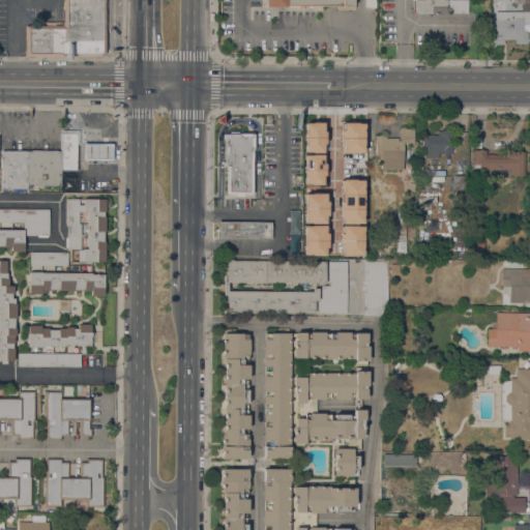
[(77,57),(77,53),(64,53),(64,56),(26,56),(26,25),(47,25),(47,22),(55,22),(55,25),(64,25),(63,0),(106,0),(106,52),(101,56),(77,57)]
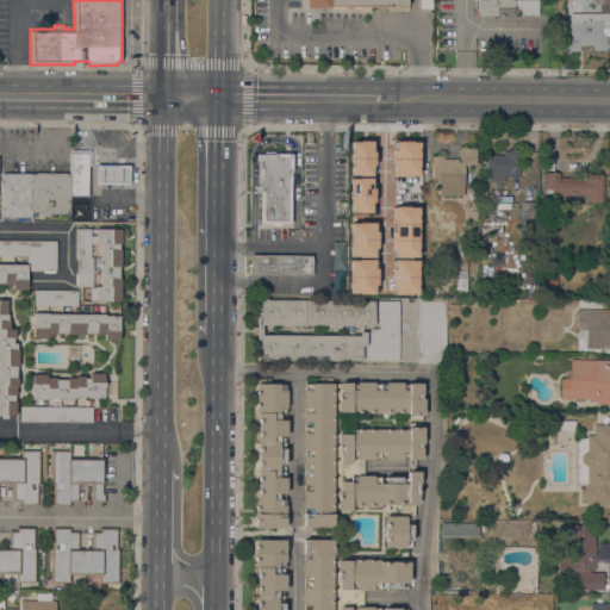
[(539,0),(539,14),(512,14),(512,17),(496,17),(496,14),(477,13),(477,0),(539,0)]
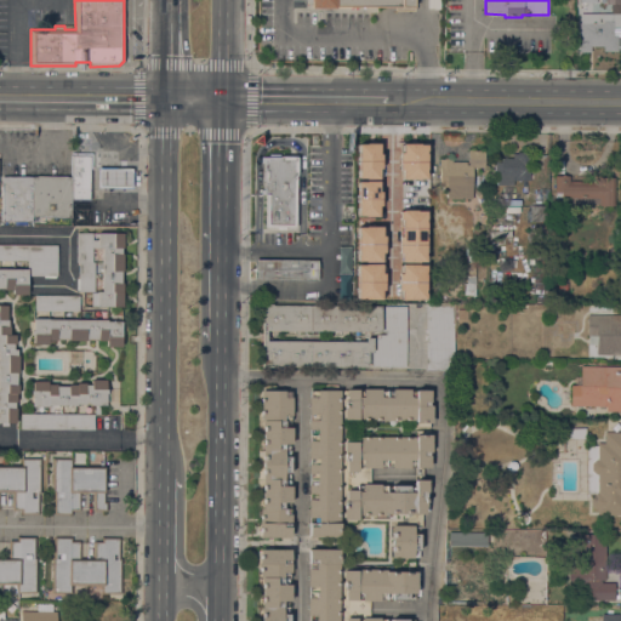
[(611,3),(607,3),(607,0),(619,0),(619,13),(620,13),(620,50),(617,50),(617,51),(603,51),(603,45),(591,45),(591,51),(579,51),(580,22),(581,22),(581,13),(611,13),(611,3)]
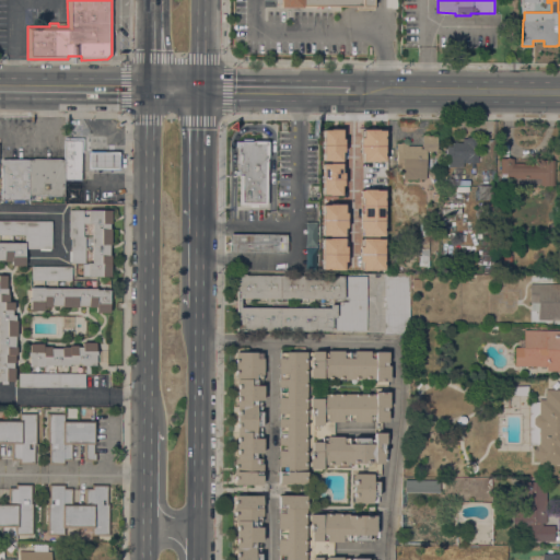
[(323,130),(340,130),(340,146),(323,146),(323,130)]
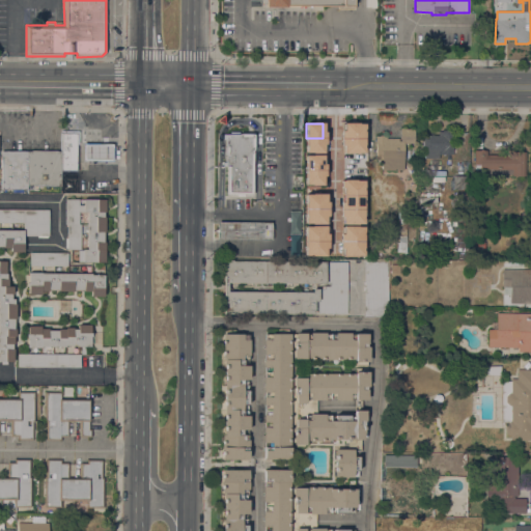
[(343,123),(363,123),(363,138),(343,138),(343,123)]
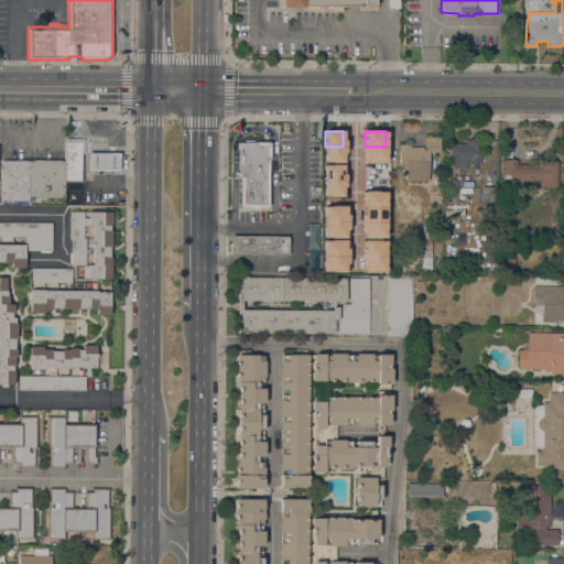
[(405,180),(405,170),(399,170),(399,143),(411,143),(411,147),(425,147),(425,134),(441,134),(440,151),(429,151),(429,180),(405,180)]
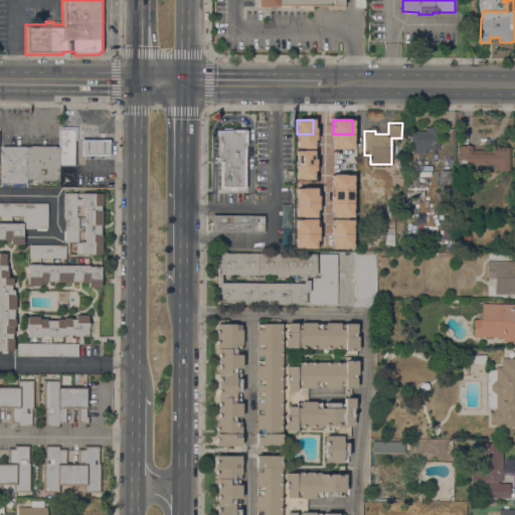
[(425,149),(425,153),(411,153),(411,143),(405,143),(405,132),(410,132),(410,131),(425,131),(425,127),(430,127),(430,126),(440,126),(440,149),(425,149)]
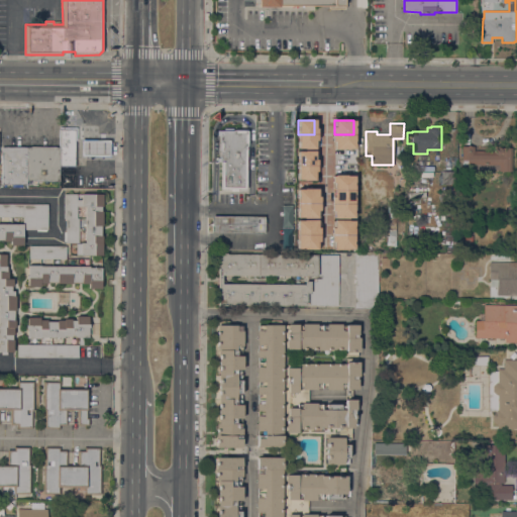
[(59,146),(59,127),(77,127),(77,140),(76,140),(76,167),(59,167),(59,146)]
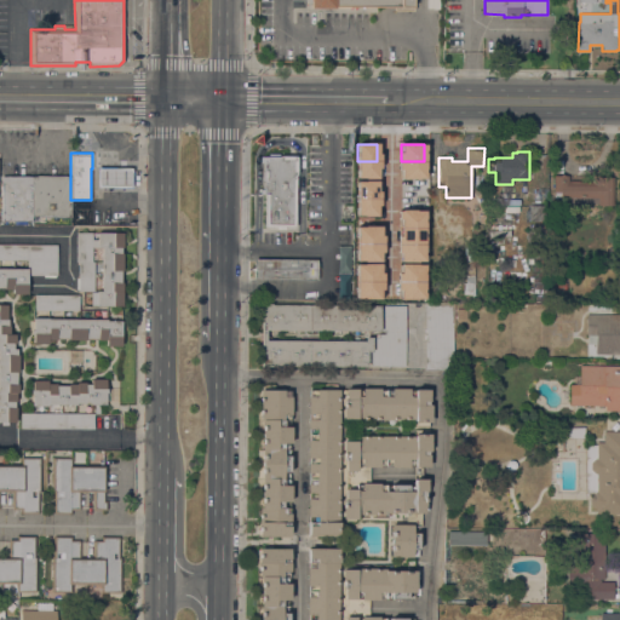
[(262,194),(263,194),(263,193),(260,193),(260,189),(263,189),(263,161),(262,161),(262,158),(263,158),(263,155),(297,155),(297,173),(298,173),(299,228),(299,229),(262,229),(262,227),(262,194)]
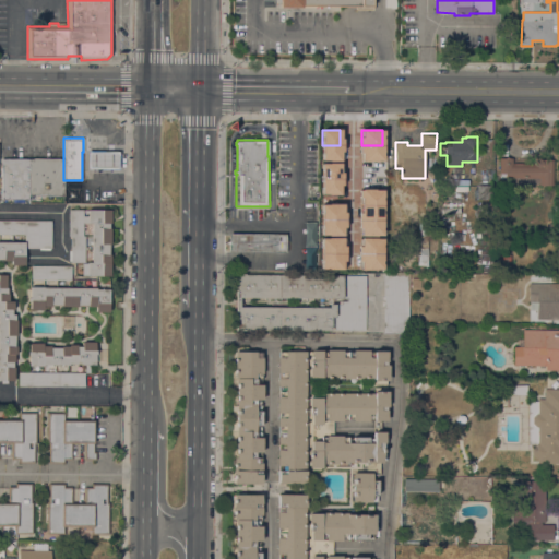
[(322,145),(340,145),(340,159),(322,159),(322,145)]
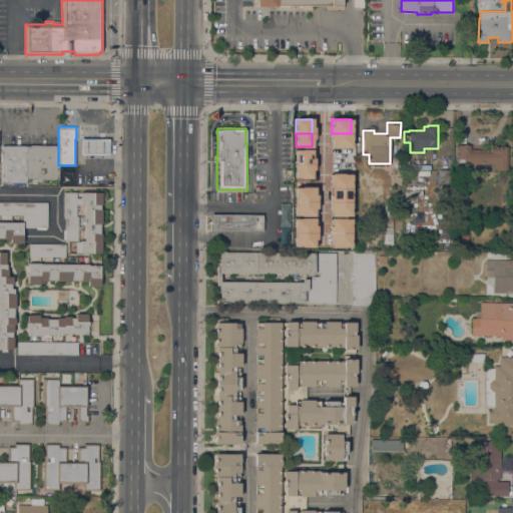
[(332,133),(351,133),(351,147),(332,147),(332,133)]
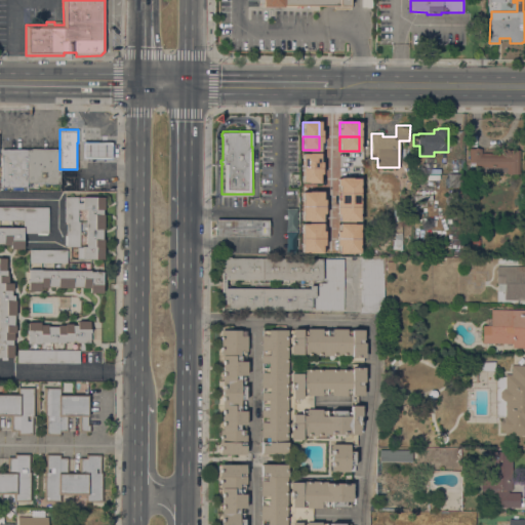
[(111,142),(111,158),(82,158),(82,142),(111,142)]
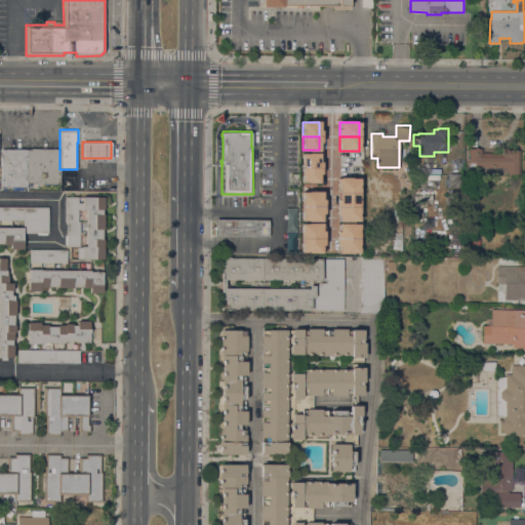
[(501,151),(502,150),(503,149),(520,150),(519,173),(507,173),(507,172),(473,171),(473,166),(470,166),(470,162),(469,162),(470,148),(482,148),(482,152),(500,152),(501,151)]
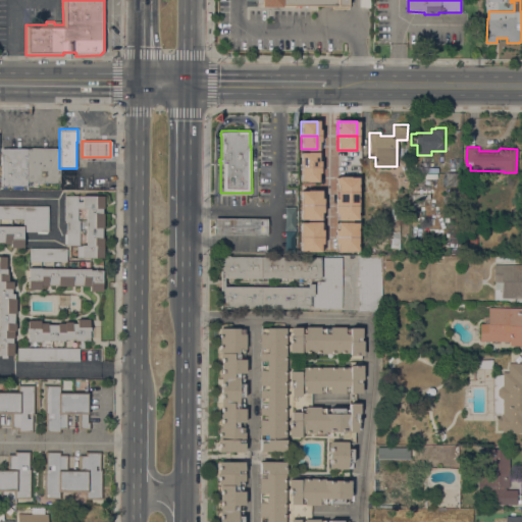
[(0,190),(27,190),(27,187),(27,148),(1,148),(1,164),(0,164),(0,190)]
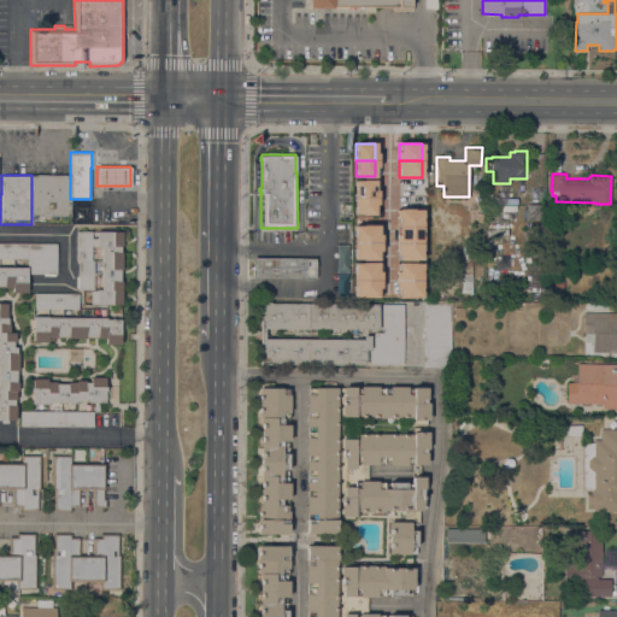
[(31,175),(31,221),(45,221),(45,217),(70,217),(70,199),(70,175),(31,175)]
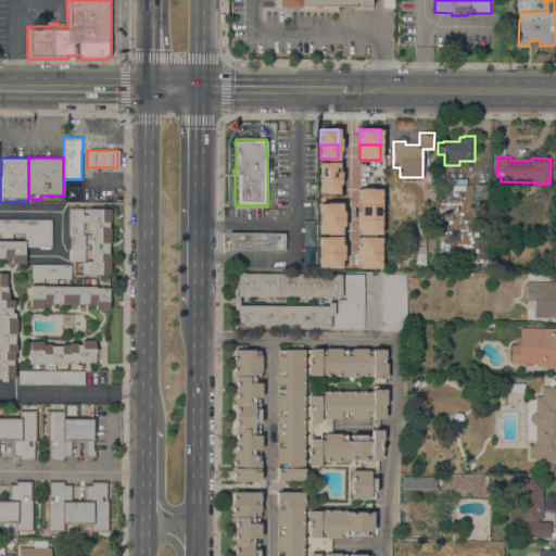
[(320,163),(338,163),(338,178),(320,178),(320,163)]
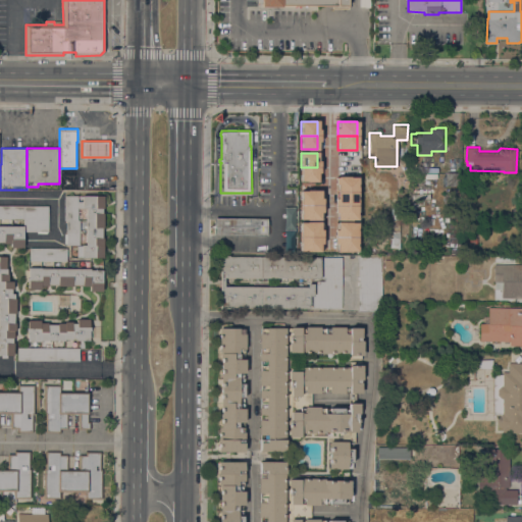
[(301,167),(317,167),(317,180),(301,180),(301,167)]
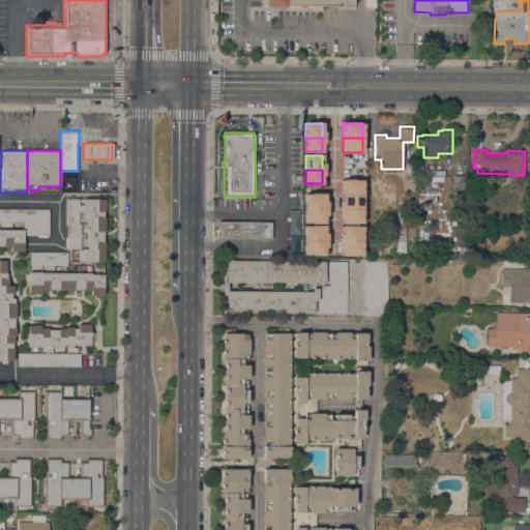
[(468,175),(468,188),(452,188),(452,175),(468,175)]
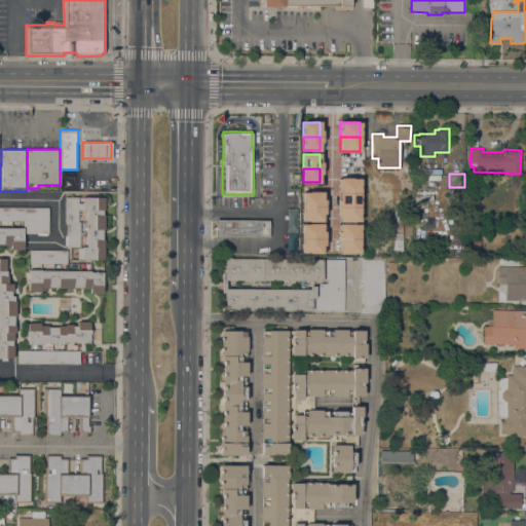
[(340,179),(360,179),(360,193),(340,193),(340,179)]
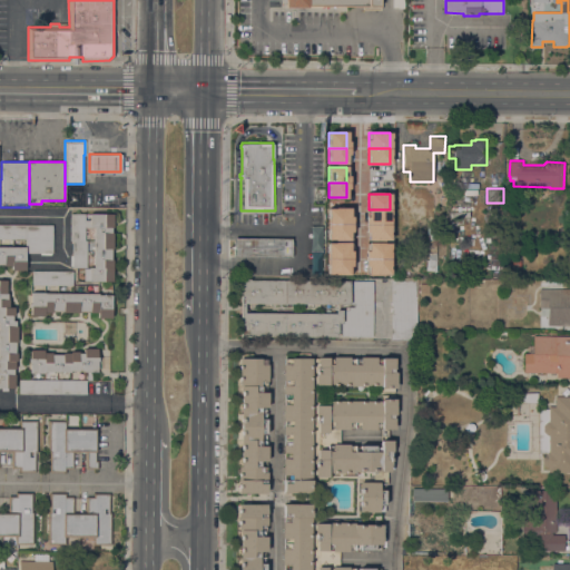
[(328,209),(350,209),(350,224),(327,224),(328,209)]
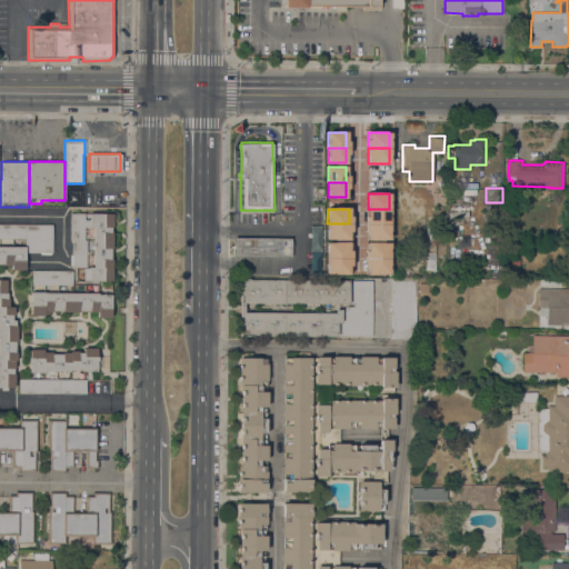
[(368,209),(389,209),(389,223),(368,223),(368,209)]
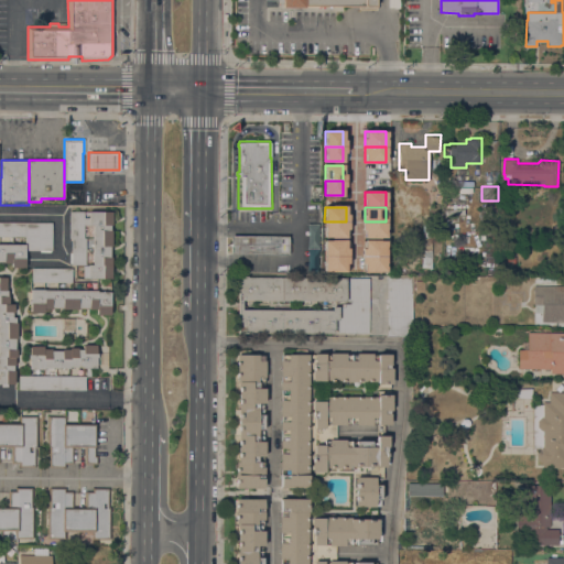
[(88,278),(88,277),(83,277),(83,264),(72,264),(72,238),(71,238),(71,210),(84,210),(84,217),(89,217),(89,210),(112,210),(111,224),(110,224),(110,229),(111,229),(111,246),(110,246),(110,257),(111,257),(111,278),(88,278)]
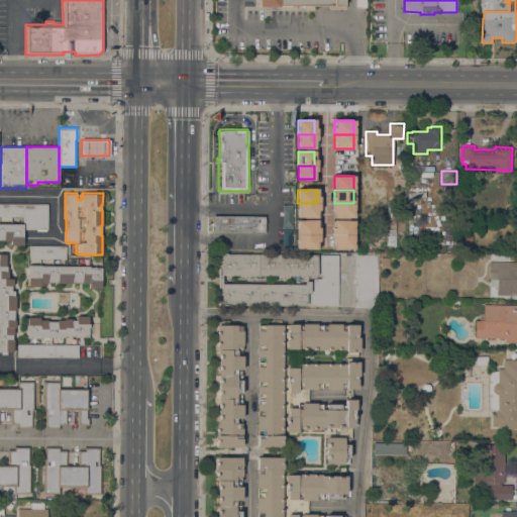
[(388,205),(390,205),(390,199),(402,199),(402,212),(400,212),(400,217),(396,217),(395,246),(393,246),(393,245),(387,245),(387,235),(388,235),(389,212),(387,212),(388,205)]
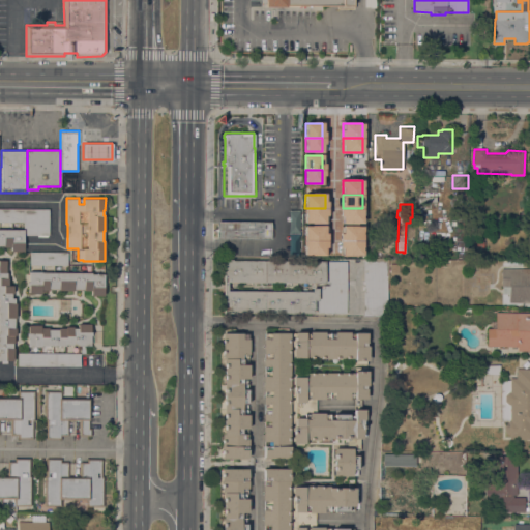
[(0,208),(49,209),(49,235),(24,234),(24,242),(25,242),(25,248),(24,248),(24,252),(11,252),(11,247),(4,247),(4,245),(0,245),(0,229),(24,230),(24,222),(0,222),(0,208)]
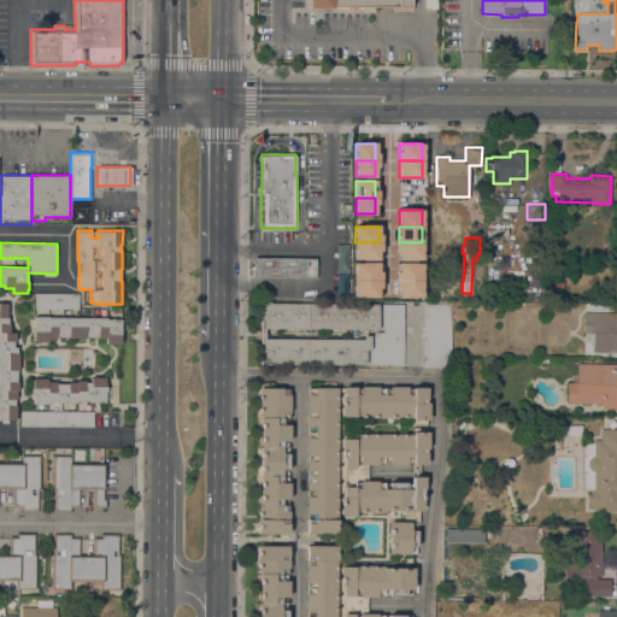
[(354,242),(378,242),(378,259),(354,259),(354,242)]
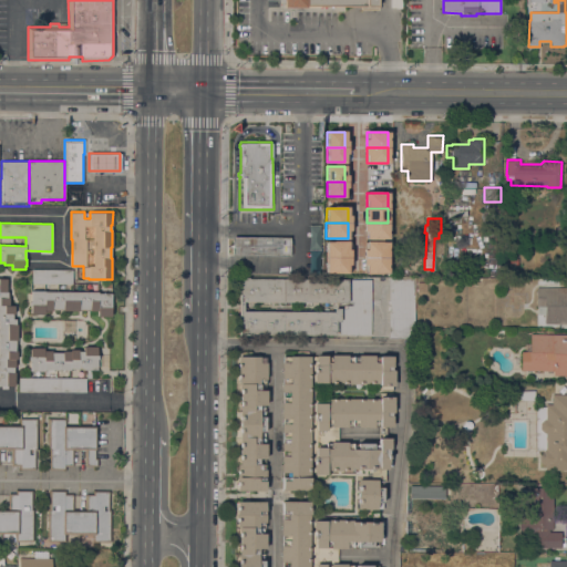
[(367,223),(388,223),(388,238),(366,238),(367,223)]
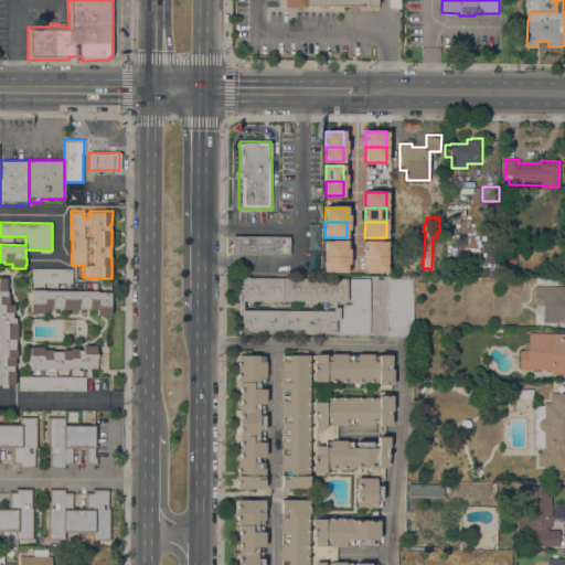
[(232,235),(289,236),(289,240),(291,240),(291,253),(288,253),(288,255),(232,255),(232,247),(226,245),(232,243),(232,235)]
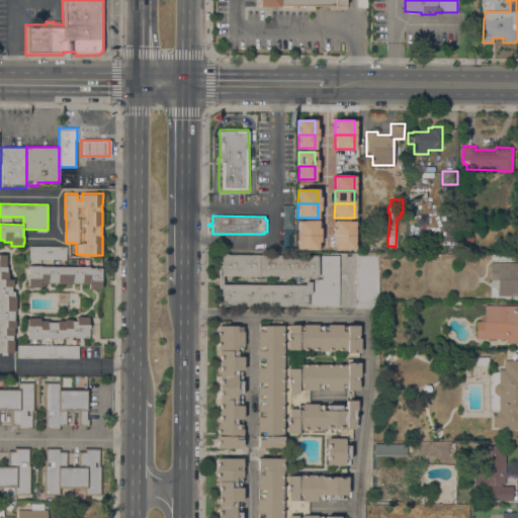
[(297,222),(318,222),(318,235),(297,235),(297,222)]
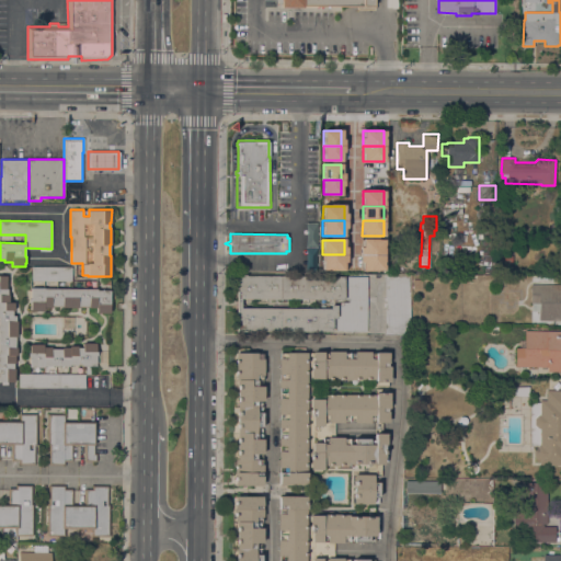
[(363,240),(384,240),(384,255),(362,254),(363,240)]
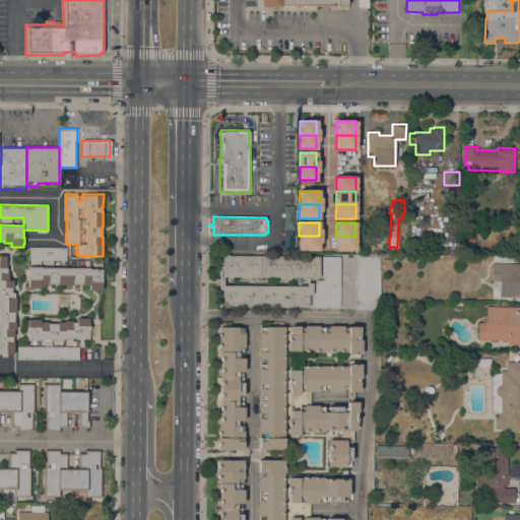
[(299,236),(319,236),(319,250),(299,250),(299,236)]
